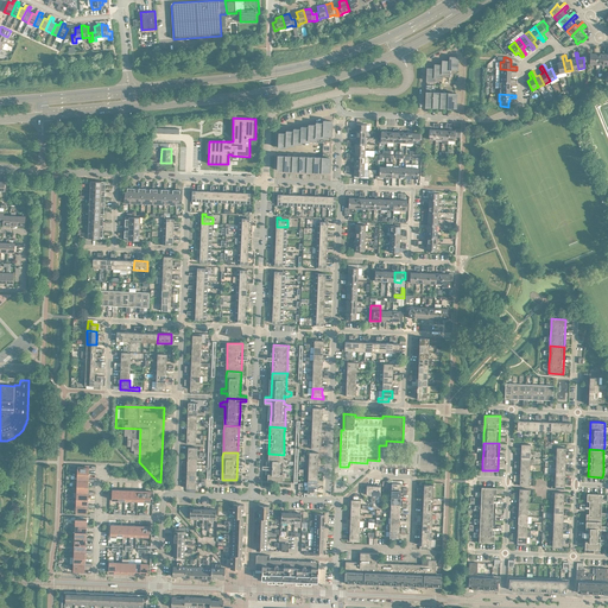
[(284,455),(268,454),(267,481),(283,482),(283,477),(283,473),(283,463),(284,460),(284,455)]
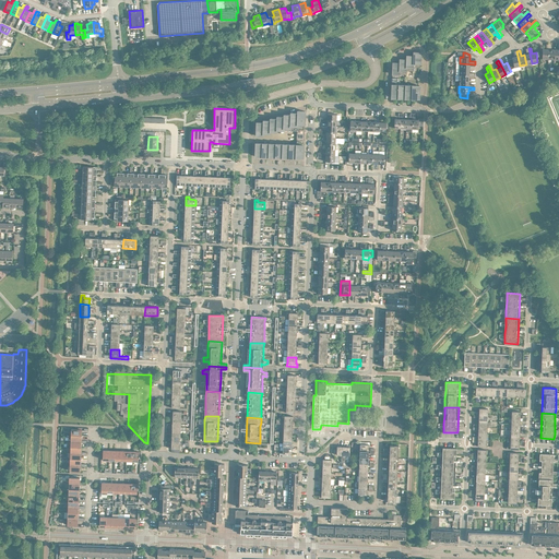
[(390,445),(389,459),(397,459),(399,445),(390,445)]
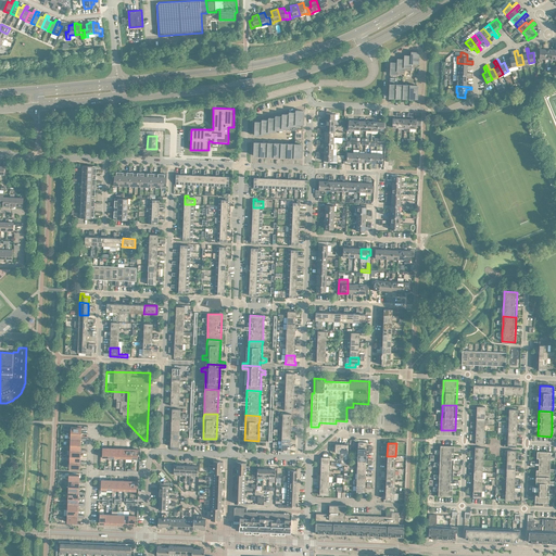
[(290,445),(281,444),(281,451),(278,451),(278,454),(290,455),(290,445)]
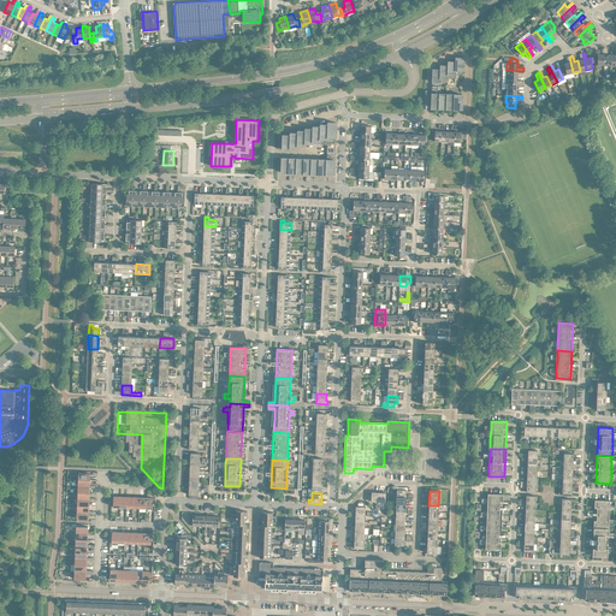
[(489,493),(487,498),(487,503),(487,513),(487,516),(487,521),(502,522),(503,495),(489,493)]
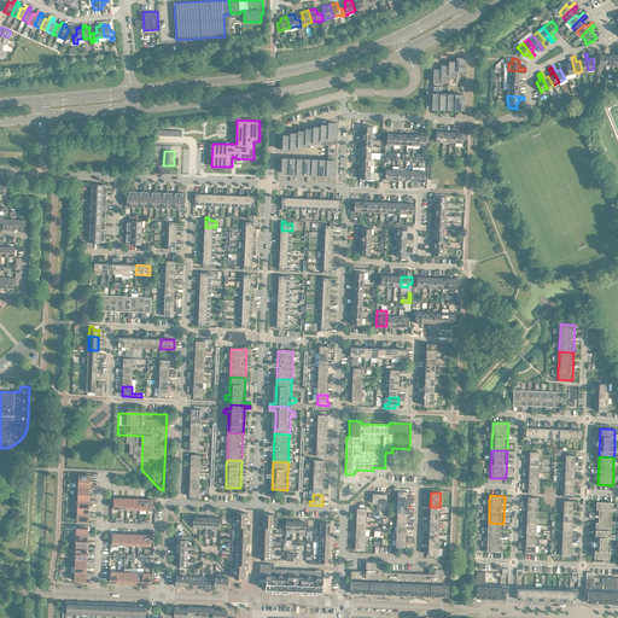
[(596,502),(595,530),(611,530),(611,525),(611,522),(612,512),(612,507),(612,502),(596,502)]
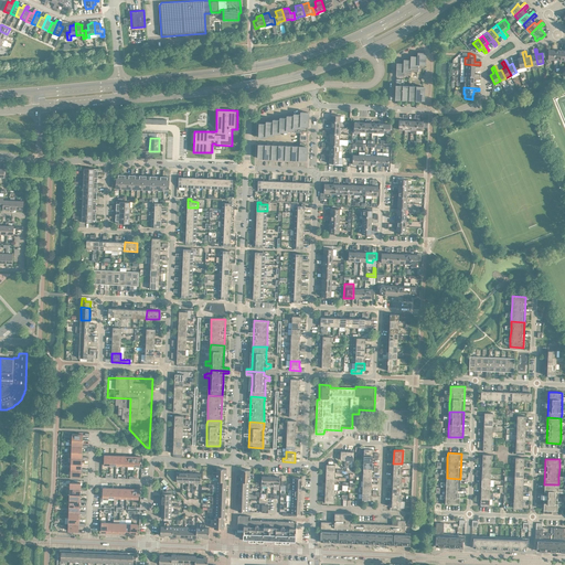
[(393,464),(393,476),(402,476),(402,464),(393,464)]
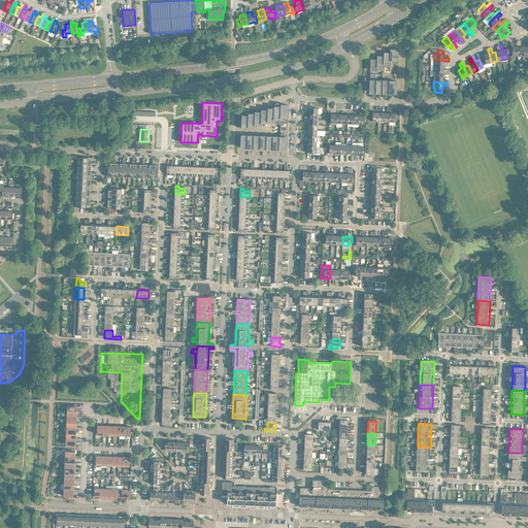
[(202,444),(202,449),(210,450),(210,449),(210,446),(211,446),(211,438),(202,437),(202,442),(202,444)]
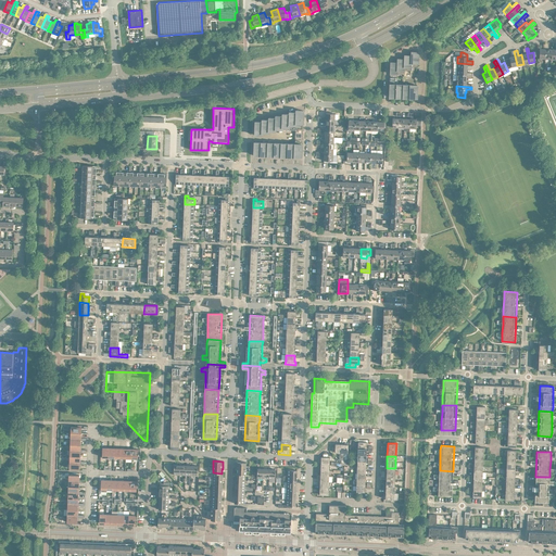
[(237,470),(237,474),(245,475),(245,470),(245,467),(245,463),(236,462),(236,470),(237,470)]
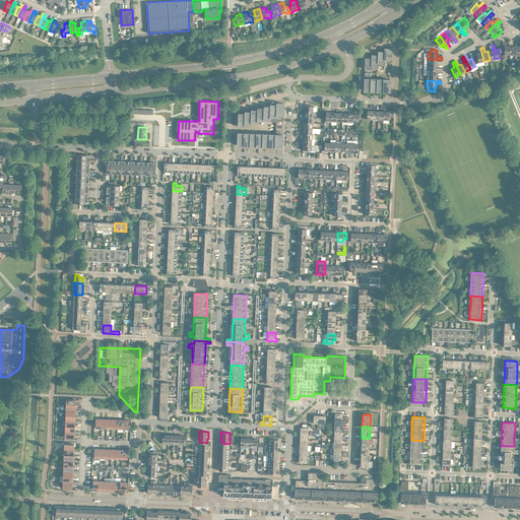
[(362,438),(361,449),(369,450),(370,438),(362,438)]
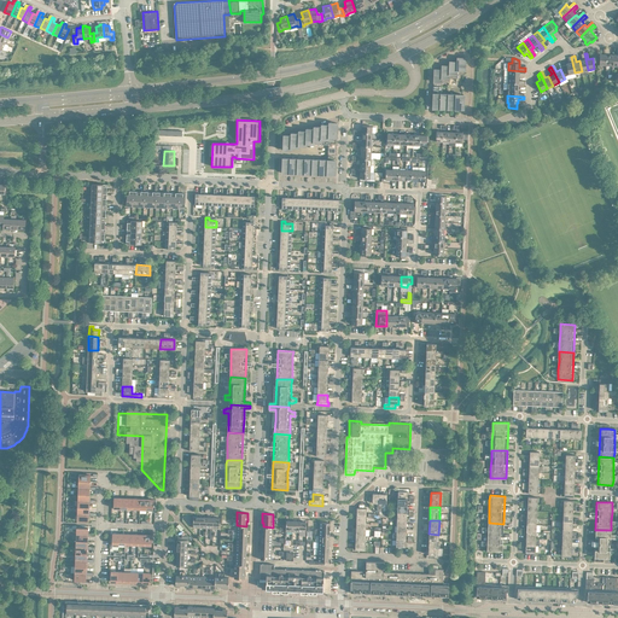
[(488,542),(488,546),(487,551),(502,552),(503,524),(489,523),(488,528),(488,532),(488,542)]
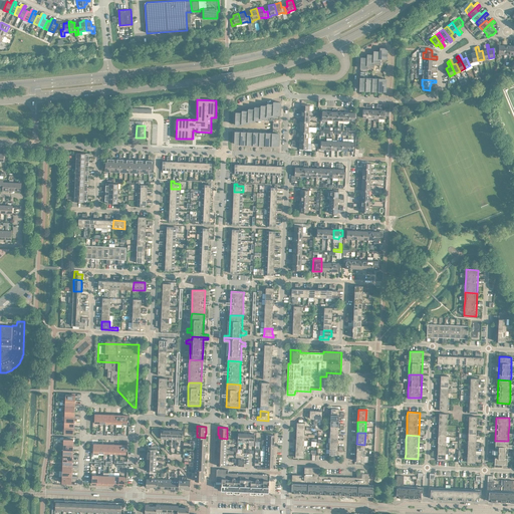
[(499,464),(502,464),(507,464),(507,460),(507,456),(508,449),(508,445),(508,441),(495,441),(494,464),(497,464),(499,464)]
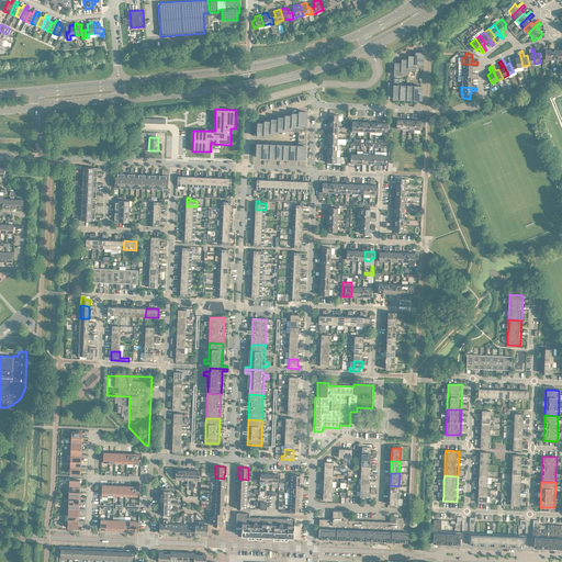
[(398,498),(390,498),(390,505),(389,505),(388,508),(394,508),(394,507),(398,507),(398,498)]
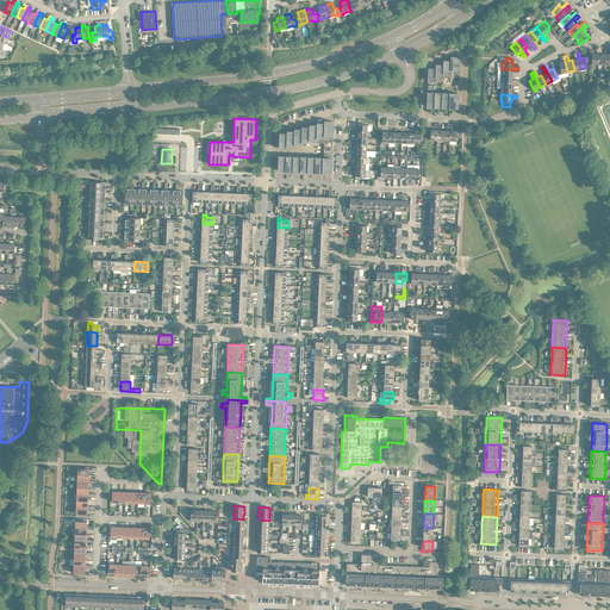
[(366,585),(394,586),(394,565),(378,565),(379,555),(361,554),(361,564),(347,564),(346,585),(363,585),(363,586),(366,586),(366,585)]
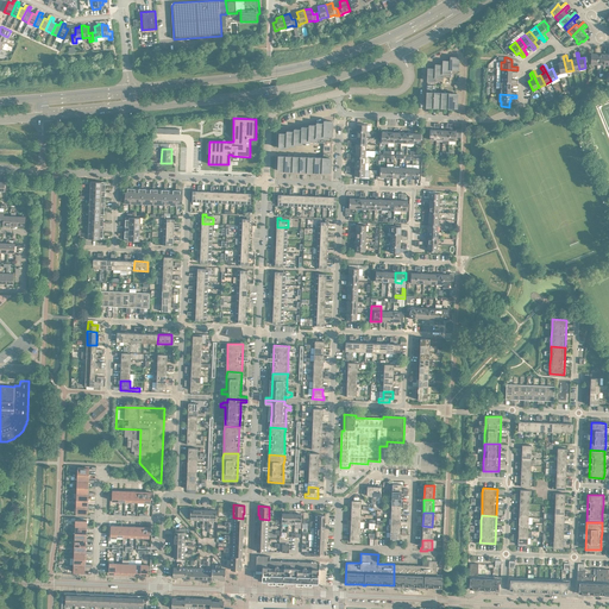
[(268,583),(290,584),(290,562),(270,560),(270,557),(263,556),(262,571),(262,581),(263,581),(263,583),(268,583)]
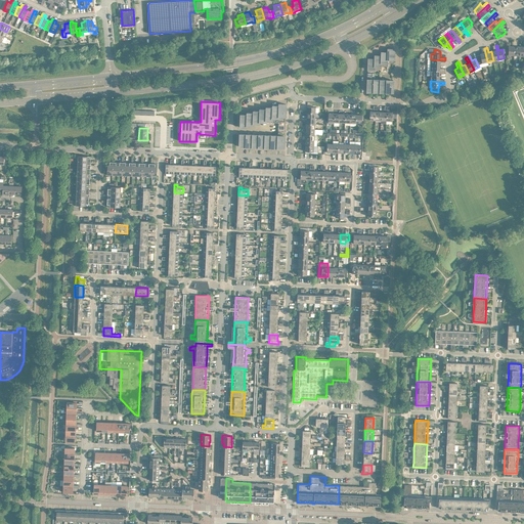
[(199,483),(199,485),(199,490),(208,490),(208,483),(207,483),(207,479),(199,479),(199,483)]
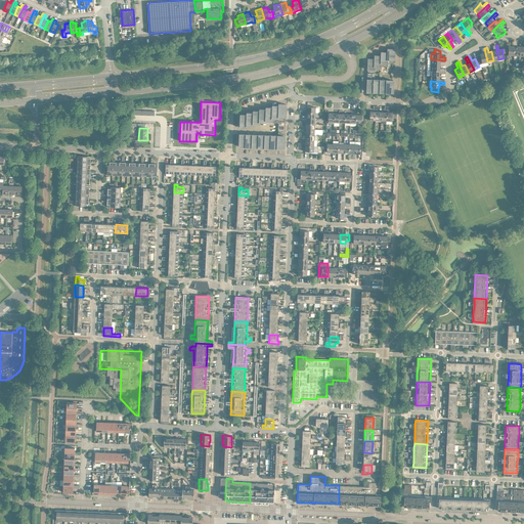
[(339,485),(339,504),(363,505),(363,506),(365,506),(365,505),(378,506),(380,506),(381,494),(378,494),(376,494),(376,483),(372,482),(372,479),(367,479),(367,482),(364,482),(363,487),(339,485)]
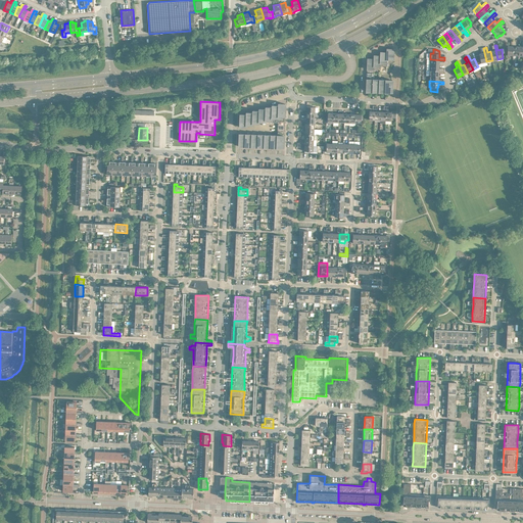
[(249,482),(249,502),(268,503),(272,503),(272,501),(273,501),(274,489),(274,483),(249,482)]
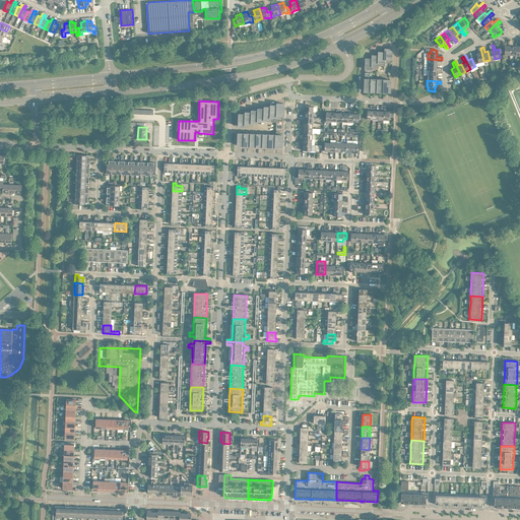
[(400,503),(426,504),(426,501),(428,501),(428,493),(408,492),(408,481),(401,481),(400,503)]
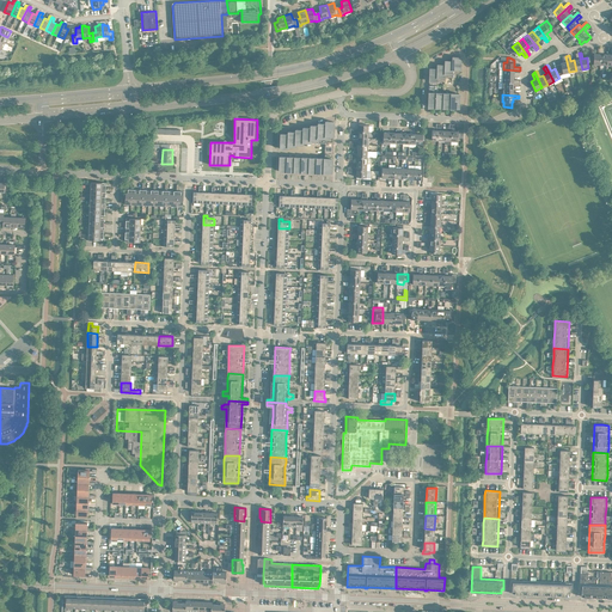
[(580,574),(580,575),(581,575),(580,579),(580,592),(581,593),(581,597),(611,598),(611,581),(607,581),(609,573),(599,571),(599,577),(599,581),(599,583),(592,583),(588,583),(588,571),(587,571),(587,567),(581,567),(581,574),(580,574)]
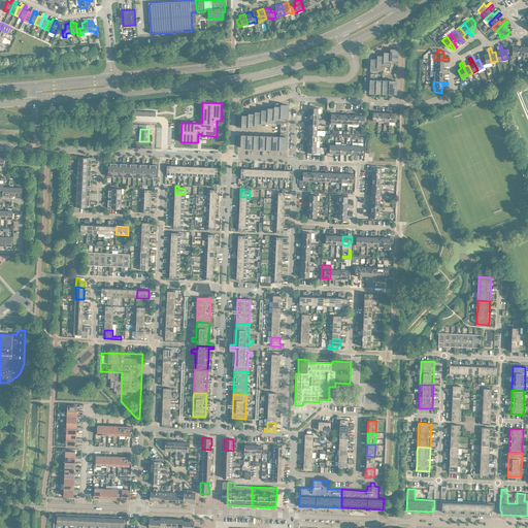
[(158,500),(161,500),(162,492),(157,492),(155,492),(150,492),(150,501),(158,501),(158,500)]
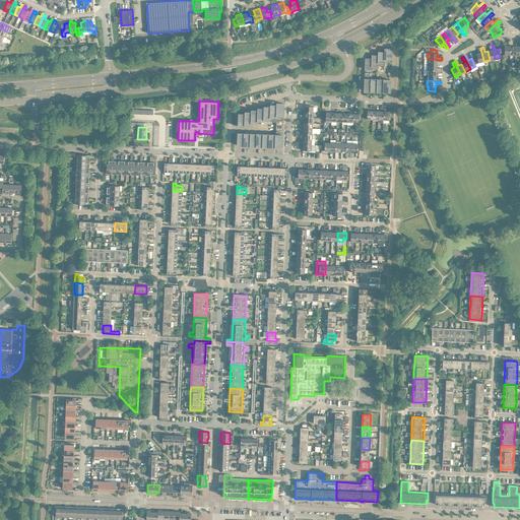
[(181,494),(184,494),(184,495),(192,496),(192,486),(188,485),(185,485),(181,485),(181,494)]
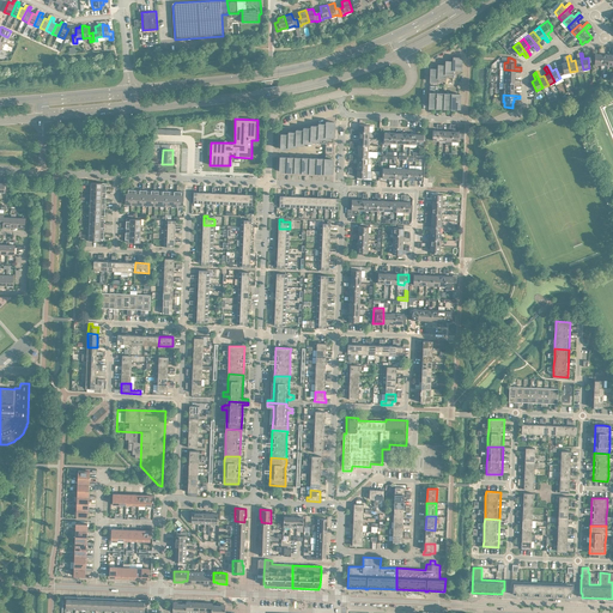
[(513,595),(542,596),(542,584),(539,584),(539,582),(534,582),(534,584),(530,583),(528,583),(528,582),(523,582),(522,583),(520,583),(516,583),(516,581),(511,581),(511,587),(514,588),(513,595)]
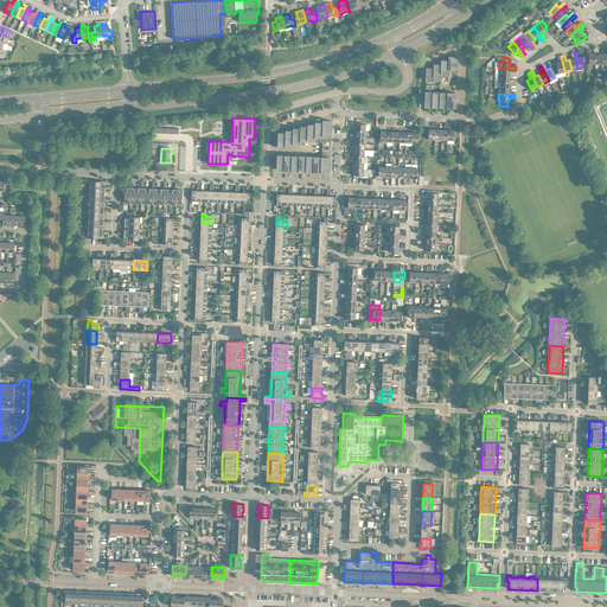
[(537,579),(537,590),(566,592),(566,585),(568,585),(568,577),(563,577),(563,580),(557,580),(557,577),(554,577),(551,577),(551,579),(545,579),(545,577),(541,577),(541,579),(537,579)]
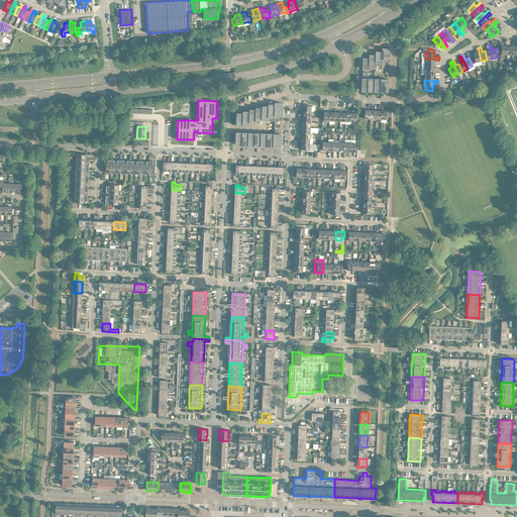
[(56,513),(88,514),(89,505),(55,503),(55,506),(53,506),(53,509),(56,509),(56,511),(56,512),(56,513)]
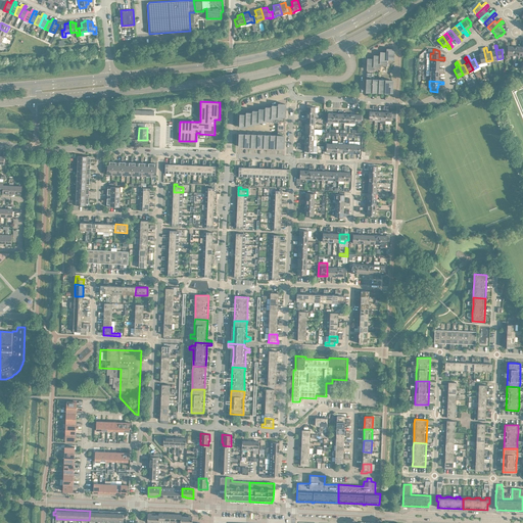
[(123,521),(123,519),(123,518),(126,518),(126,515),(125,515),(125,512),(90,511),(89,520),(123,522),(123,521)]
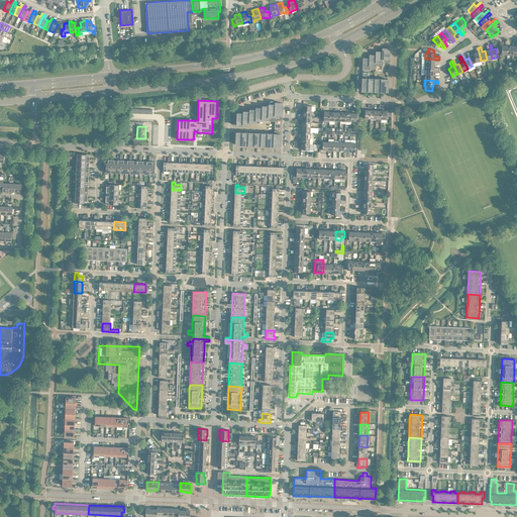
[(152,516),(157,516),(157,509),(153,509),(153,508),(145,507),(145,516),(149,516),(152,516)]
